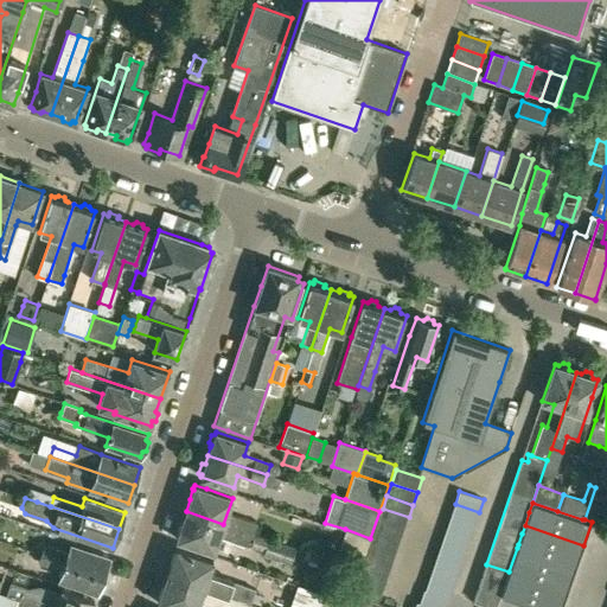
[(455,504),(451,516),(475,524),(479,512),(455,504)]
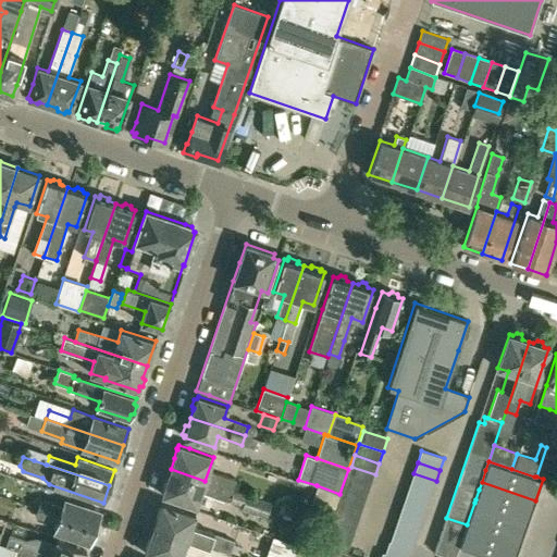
[(556,481),(556,468),(543,463),(539,475),(556,481)]
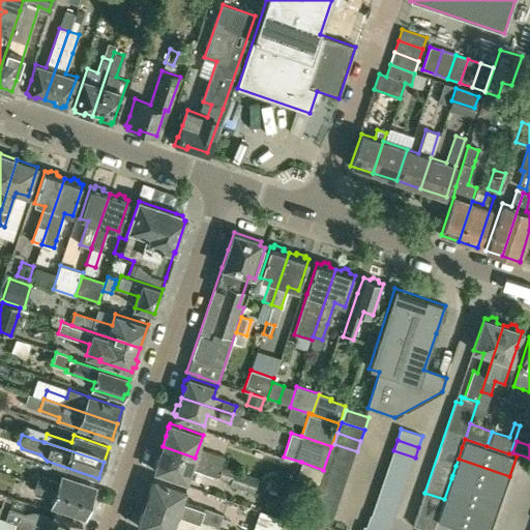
[(357,451),(334,444),(330,454),(353,463),(357,451)]
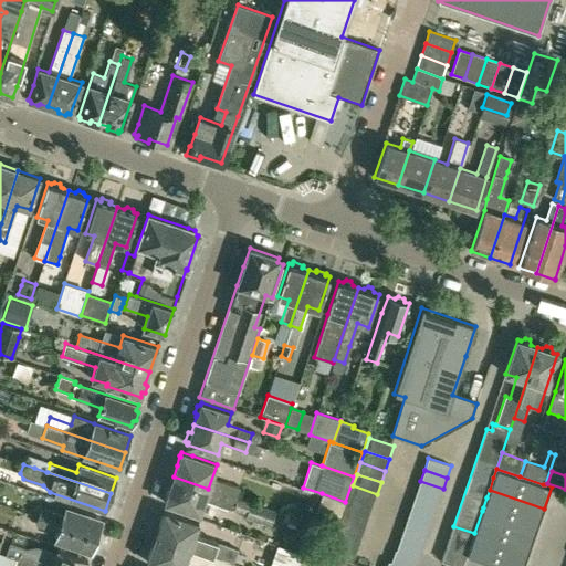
[(166,498),(165,502),(175,506),(199,514),(208,489),(174,477),(169,489),(168,489),(166,498)]
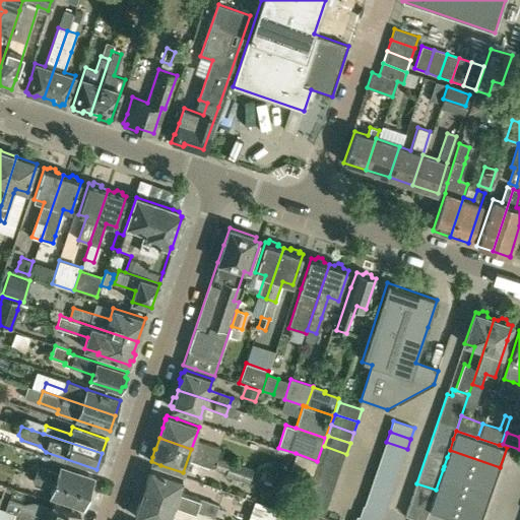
[(197,451),(217,458),(220,449),(200,442),(197,451)]
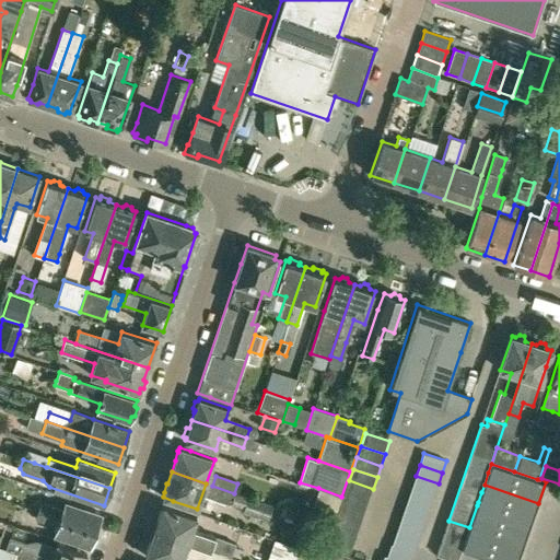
[(416,476),(412,488),(434,496),(439,483),(416,476)]
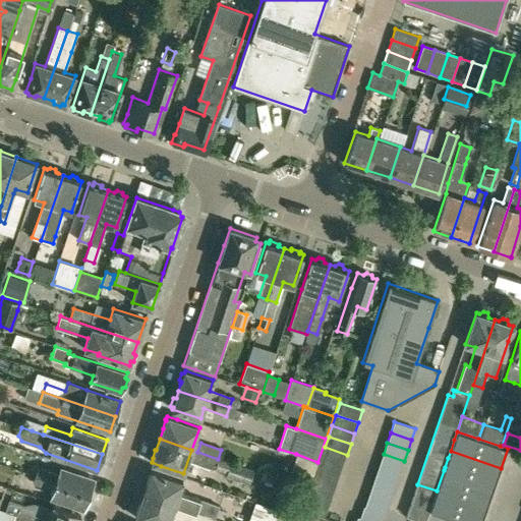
[(344,465),(347,455),(325,447),(322,458),(344,465)]
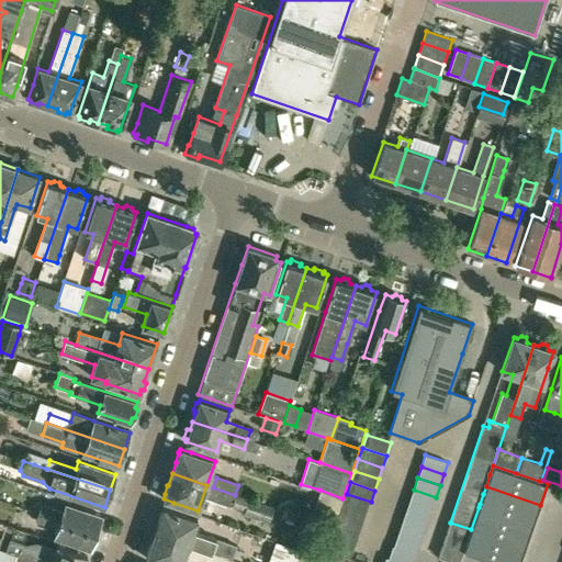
[(486,486),(483,494),(480,504),(479,507),(532,526),(540,505),(486,486)]
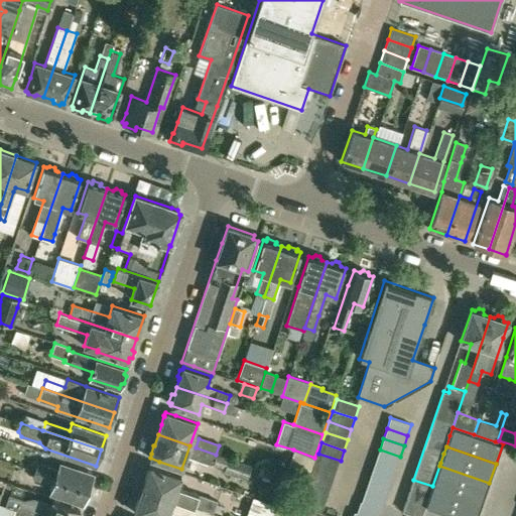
[(213,465),(216,455),(196,447),(191,458),(213,465)]
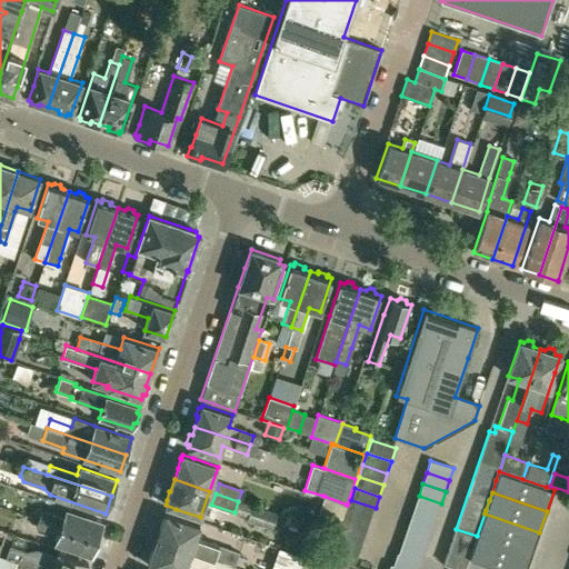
[(341,521),(347,505),(323,496),(318,515),(341,521)]
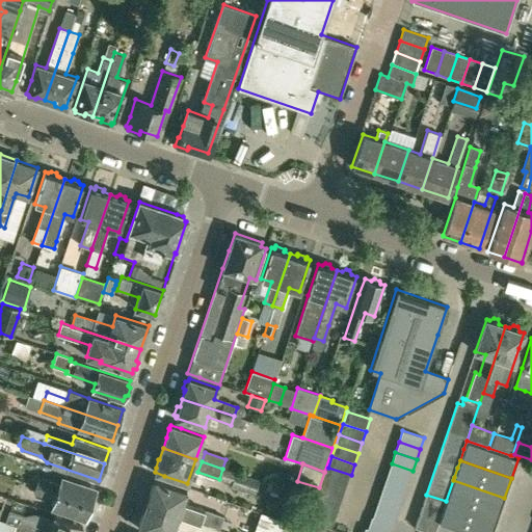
[(408,482),(413,471),(392,463),(388,475),(408,482)]
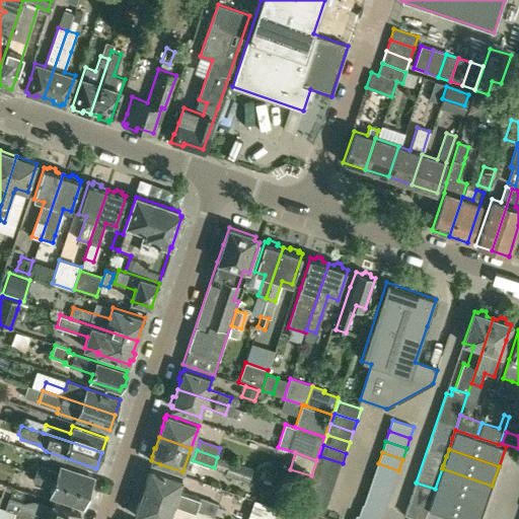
[(320,456),(316,466),(339,474),(343,463),(320,456)]
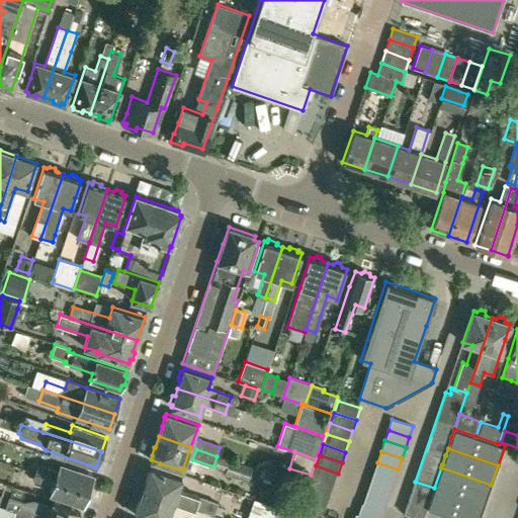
[(377,462),(373,472),(395,480),(398,469),(377,462)]
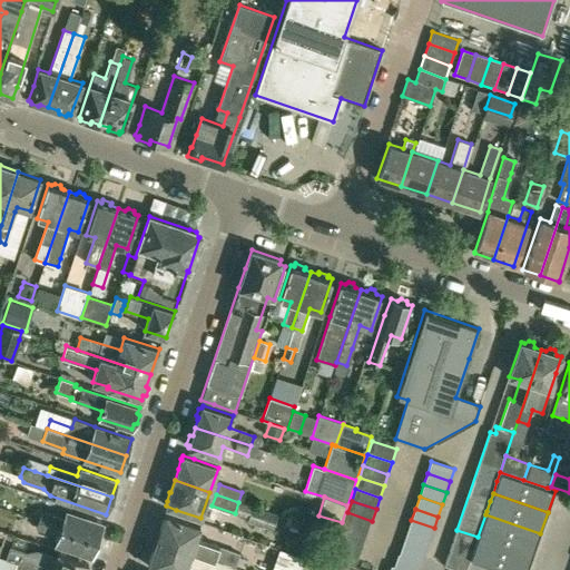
[(97,540),(102,523),(67,510),(64,519),(42,512),(39,520),(97,540)]
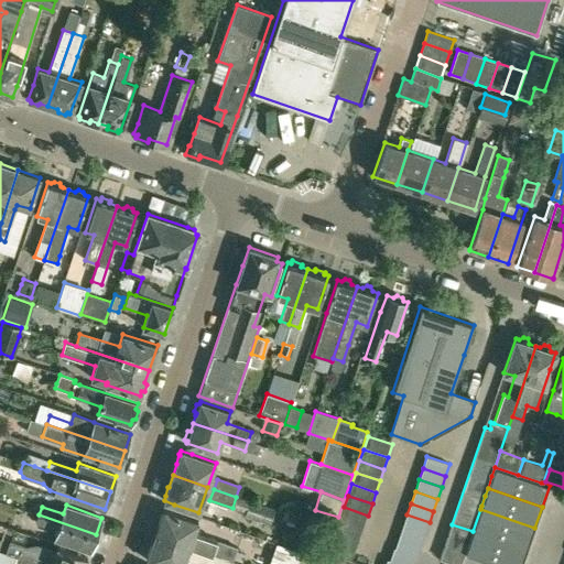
[(365,527),(368,516),(344,507),(339,519),(365,527)]
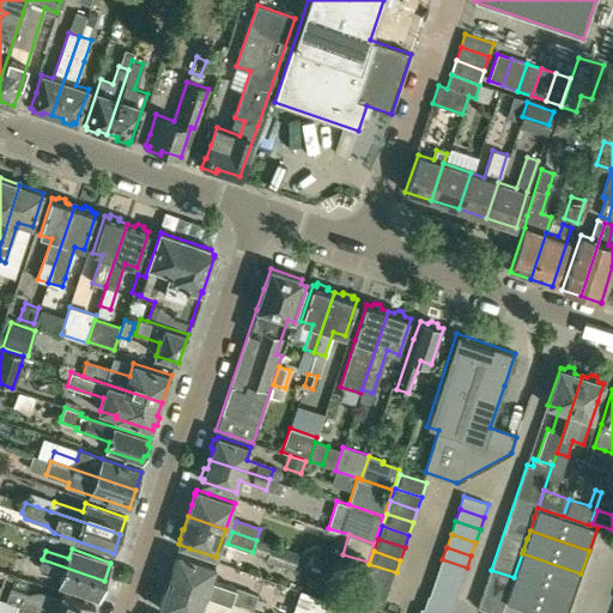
[(206,594),(253,611),(258,595),(211,580),(216,568),(177,553),(169,581),(206,594)]
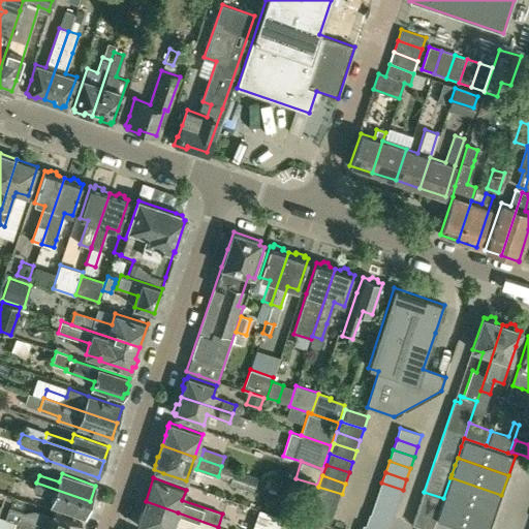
[(443,498),(494,516),(501,495),(450,477),(443,498)]
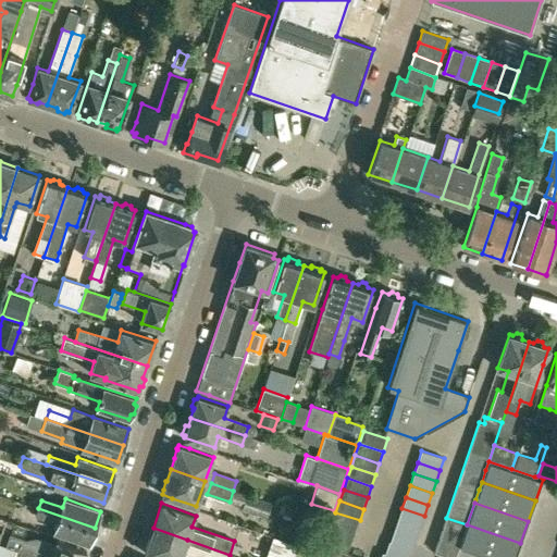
[(89,544),(95,528),(38,508),(36,516),(57,523),(53,532),(89,544)]
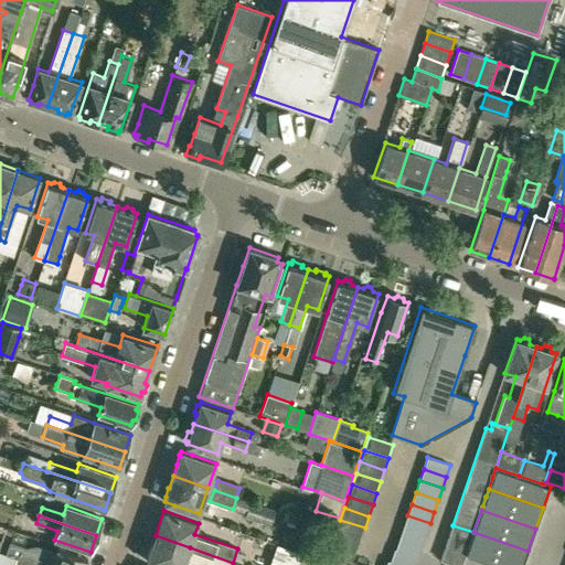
[(407,515),(404,528),(426,535),(430,523),(407,515)]
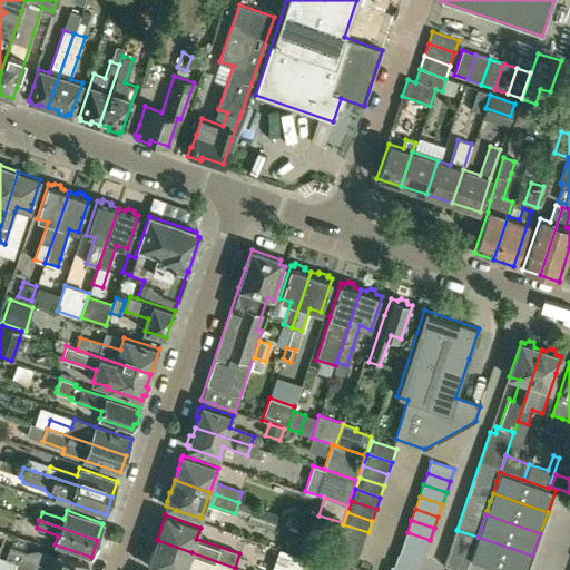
[(364,544),(369,532),(343,524),(340,537),(364,544)]
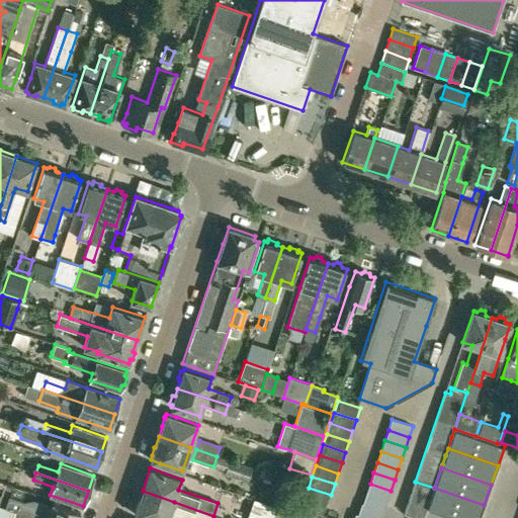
[(294,486),(281,482),(273,504),(286,509),(294,486)]
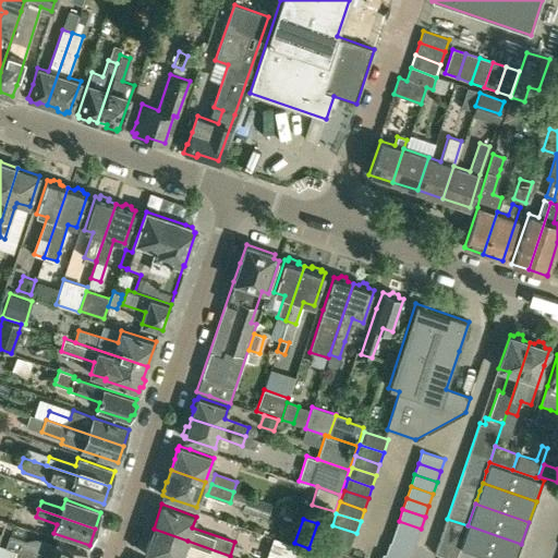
[(466,529),(468,525),(447,519),(444,531),(463,537),(466,529)]
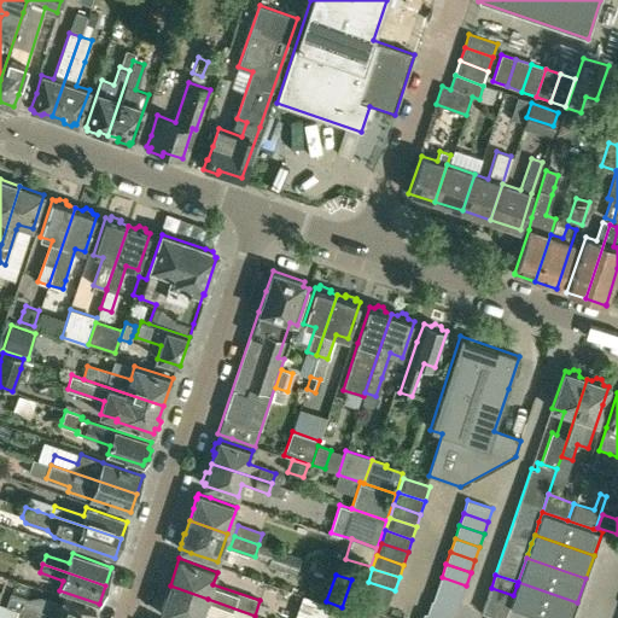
[(442,577),(437,589),(462,598),(466,586),(442,577)]
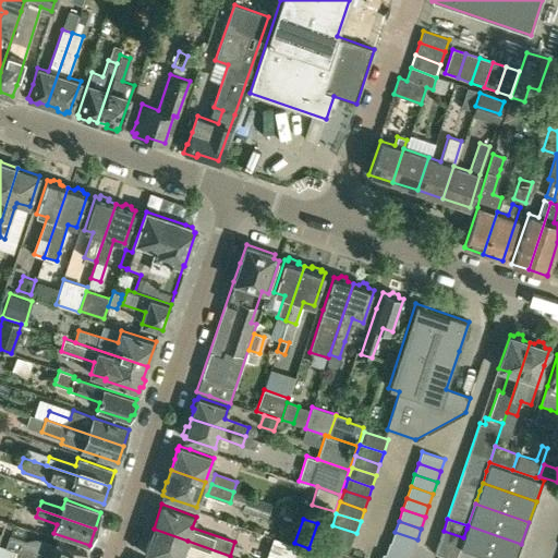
[(328,536),(352,545),(356,533),(332,525),(328,536)]
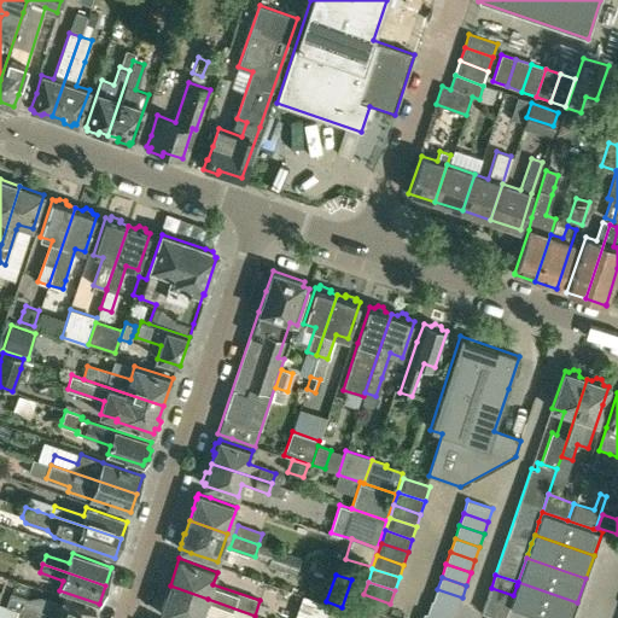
[(571,617),(577,602),(518,582),(517,586),(513,595),(509,605),(534,613),(537,614),(546,617),(571,617)]
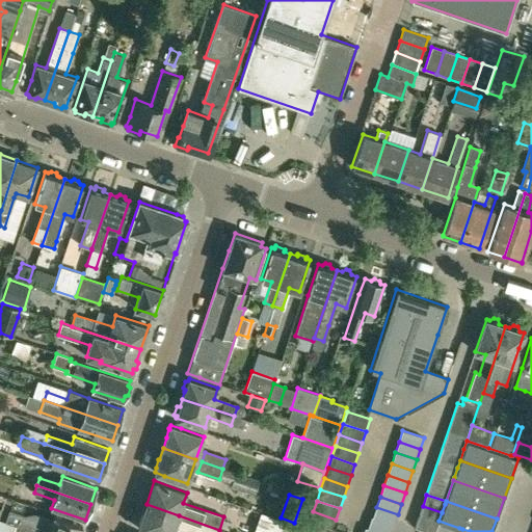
[(188,531),(218,531),(219,530),(179,515),(147,504),(138,528),(148,531),(150,531),(173,531),(175,527),(188,531)]
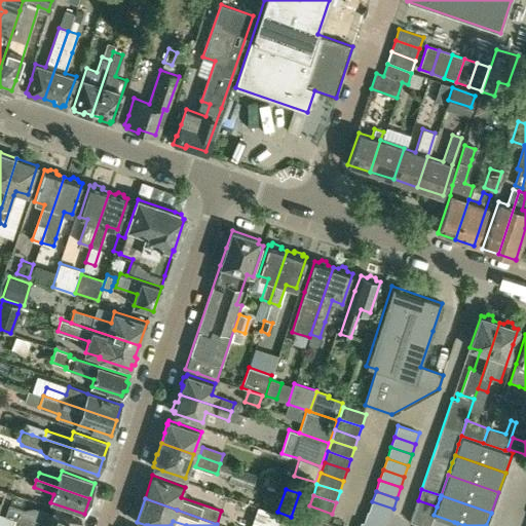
[(434,515),(437,506),(418,500),(414,511),(434,518),(434,515)]
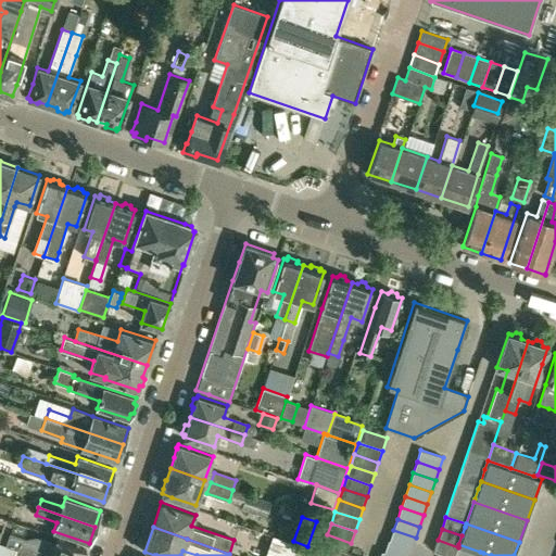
[(393,530),(390,542),(411,550),(414,544),(416,538),(393,530)]
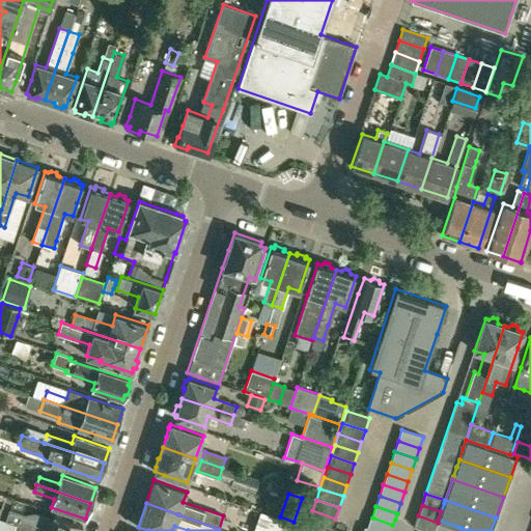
[(54,516),(53,520),(35,513),(23,515),(9,510),(6,521),(15,524),(36,530),(80,530),(82,526),(54,516)]
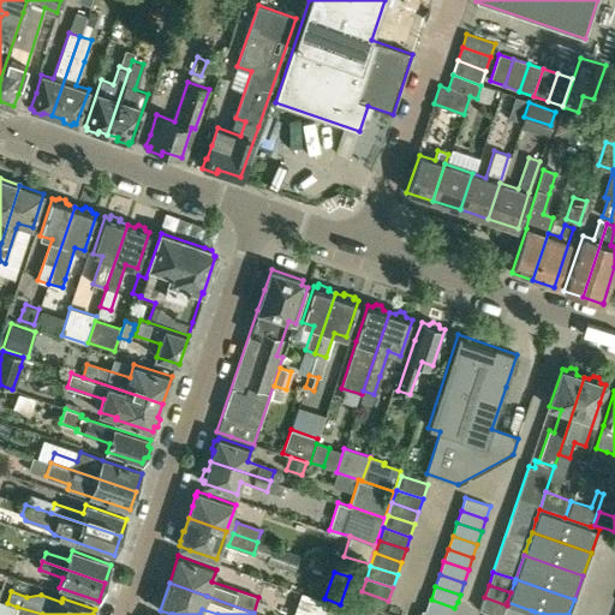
[(384,613),(388,601),(362,591),(358,604),(384,613)]
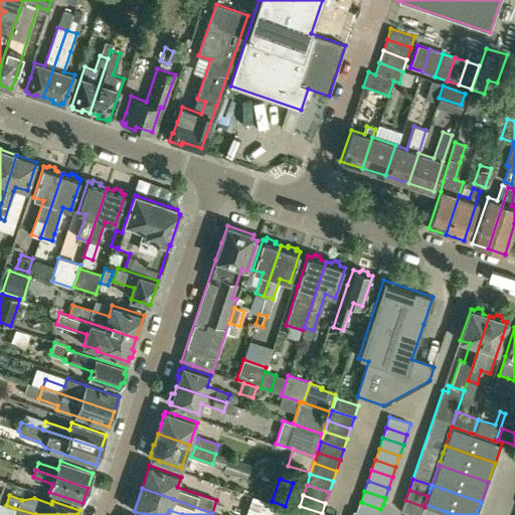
[(411,514),(420,514),(424,507),(405,500),(401,511),(411,514)]
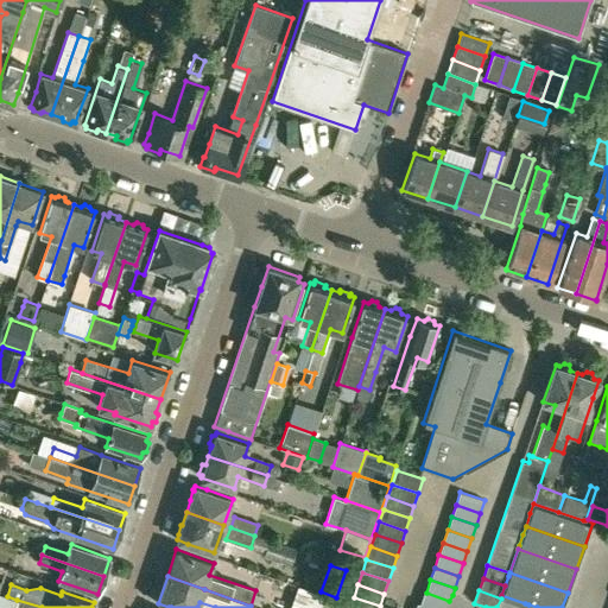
[(424,593),(419,605),(429,607),(443,607),(449,601),(426,593),(424,593)]
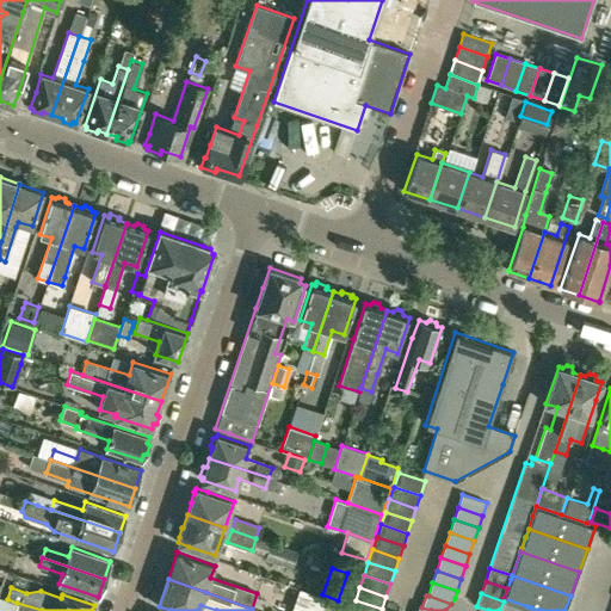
[(528,606),(504,598),(504,602),(499,610),(530,610),(531,608),(528,606)]
